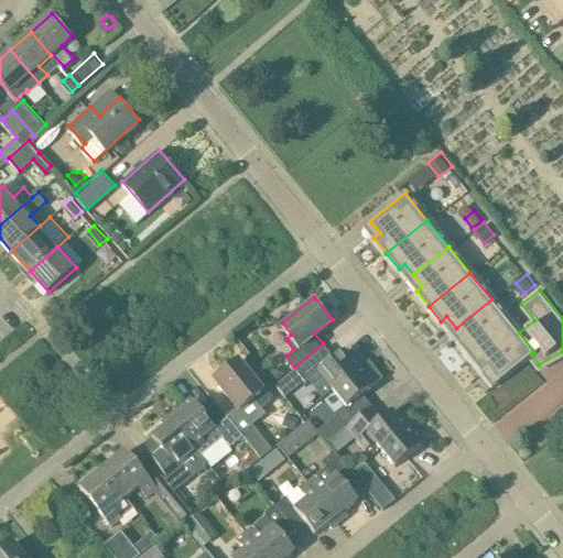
[(491,299),(456,328),(464,338),(458,343),(472,359),(512,326),(491,299)]
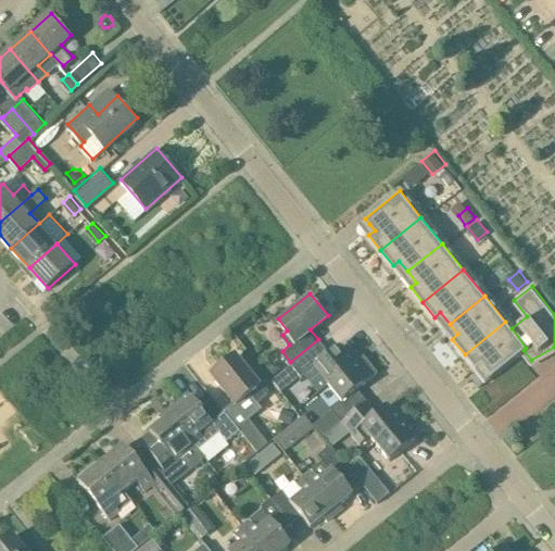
[(505,322),(465,354),(476,368),(482,364),(491,376),(524,350),(526,348),(512,328),(505,322)]
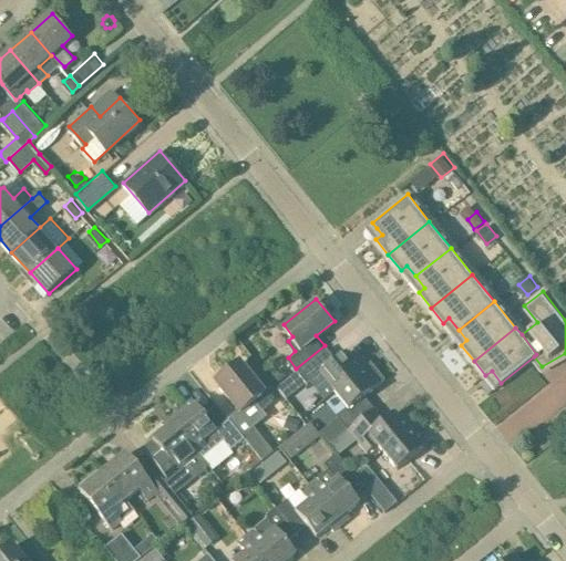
[(311,378),(326,396),(335,388),(366,363),(359,354),(353,359),(346,349),(336,356),(327,345),(298,369),(308,382),(311,378)]
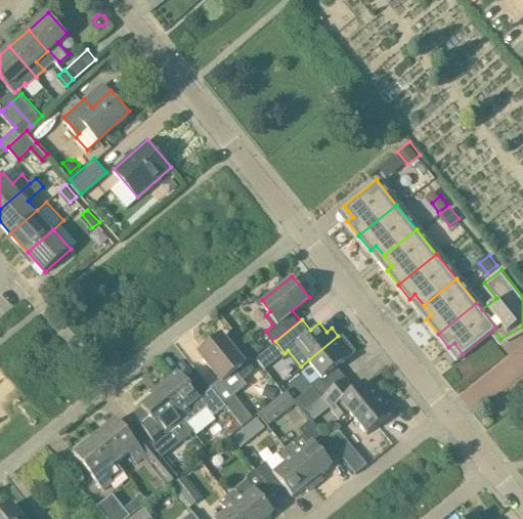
[(243,378),(252,372),(222,334),(200,352),(222,381),(235,370),(243,378)]
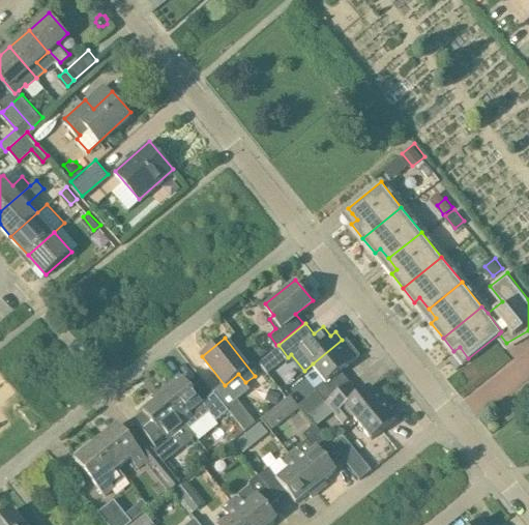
[(347,346),(342,340),(313,363),(325,380),(355,356),(354,355),(358,352),(350,343),(347,346)]
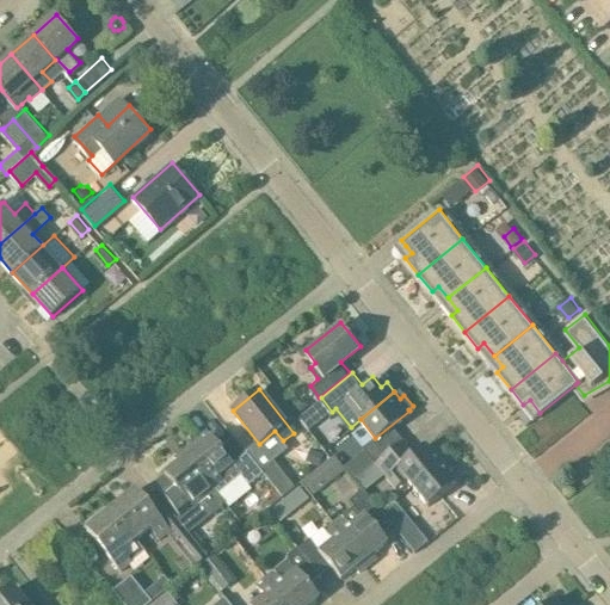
[(297,394),(291,399),(301,409),(312,401),(306,394),(297,394)]
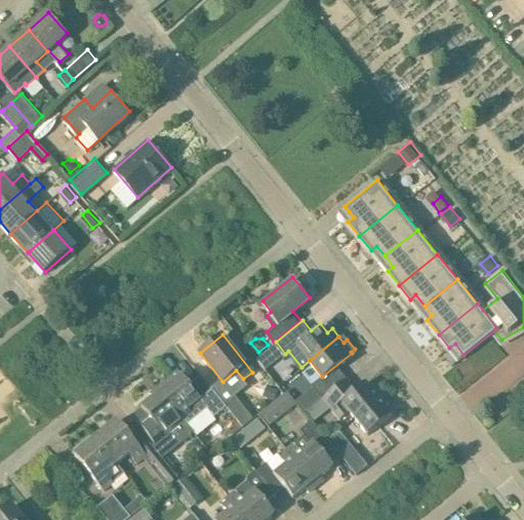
[(269,347),(256,357),(265,367),(277,357),(269,347)]
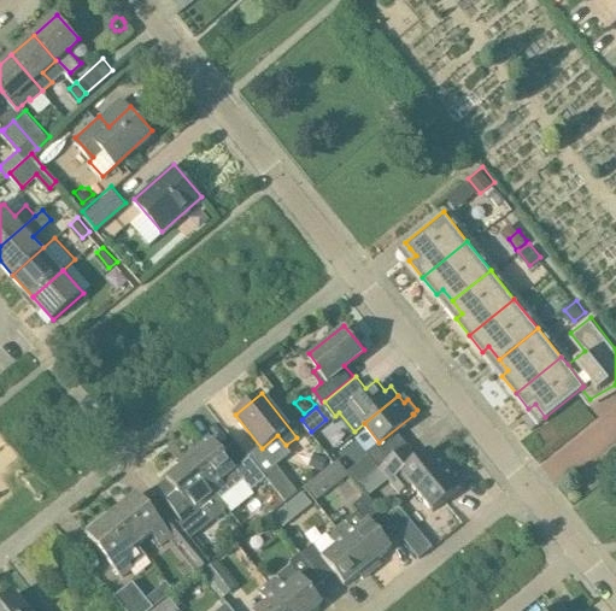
[(197,446),(187,453),(221,495),(244,477),(252,487),(267,475),(236,438),(223,448),(215,439),(200,451),(197,446)]
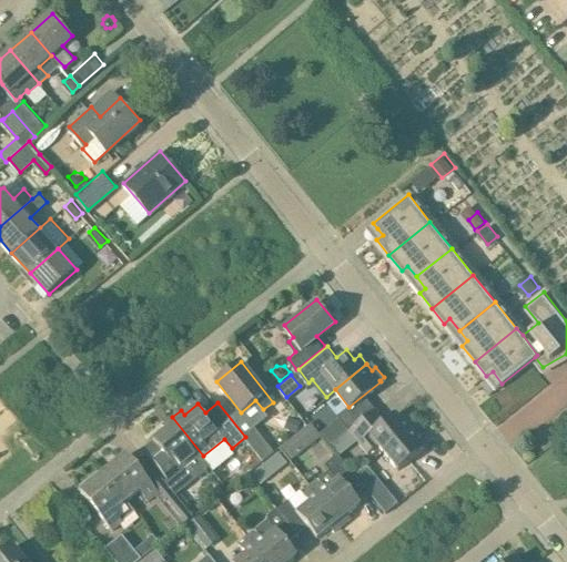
[(376,406),(350,428),(367,451),(377,442),(383,449),(414,423),(407,415),(402,419),(394,409),(386,417),(376,406)]
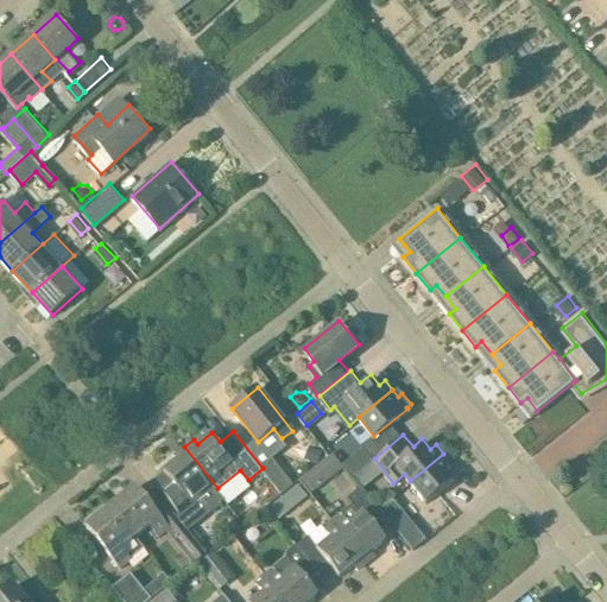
[(310,442),(305,454),(318,458),(323,447),(310,442)]
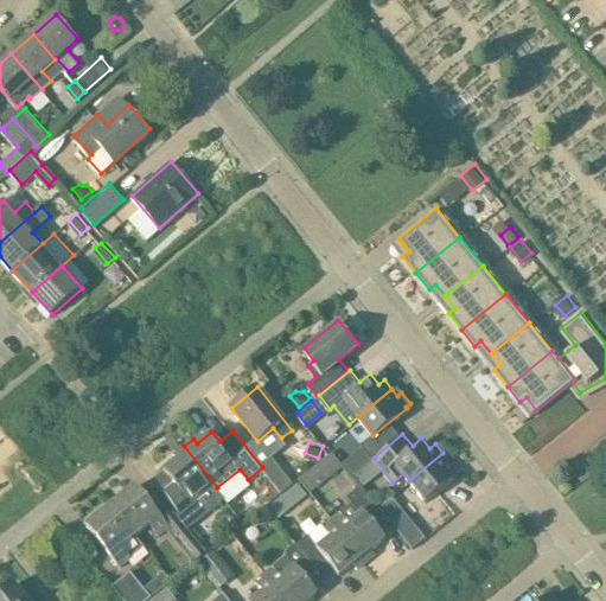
[(344,460),(353,472),(372,456),(362,445),(344,460)]
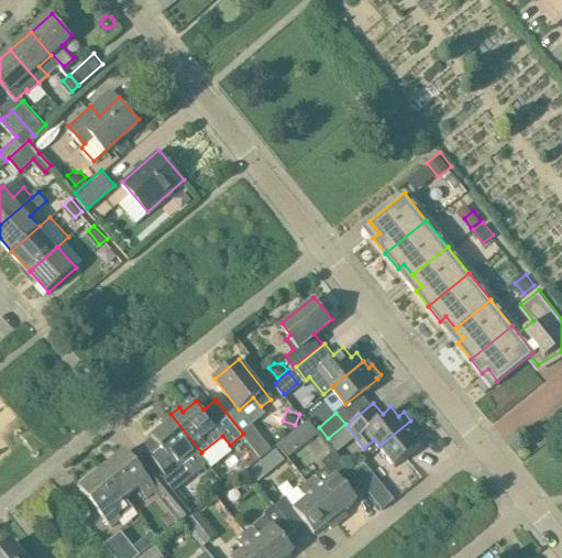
[(154,437),(144,446),(147,450),(165,472),(163,476),(174,489),(198,470),(208,461),(201,452),(171,414),(163,420),(166,425),(153,435),(154,437)]
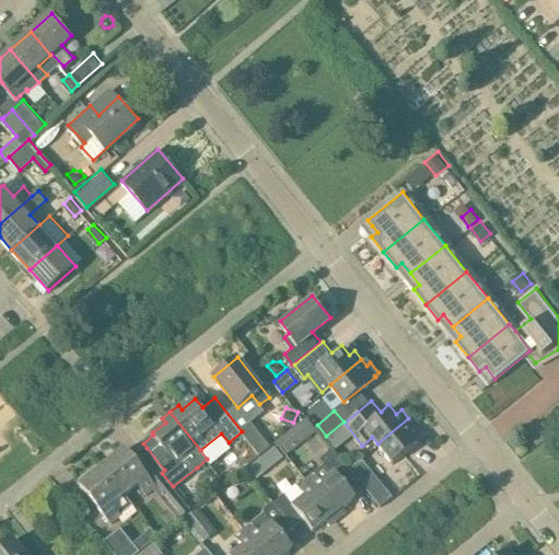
[(303,418),(292,427),(303,440),(318,427),(307,414),(303,418)]
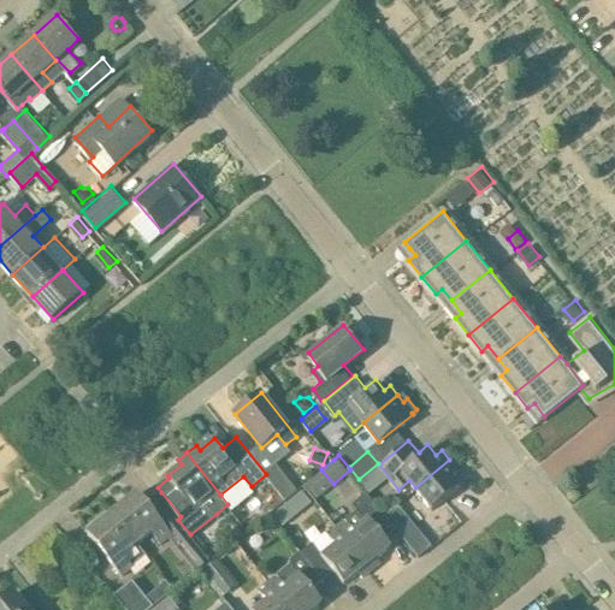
[(449,460),(415,487),(432,508),(460,485),(451,473),(456,469),(449,460)]
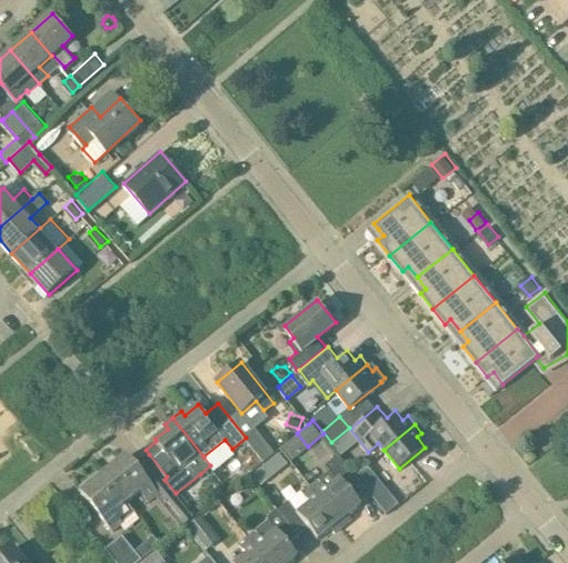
[(256,425),(243,434),(263,459),(276,450),(256,425)]
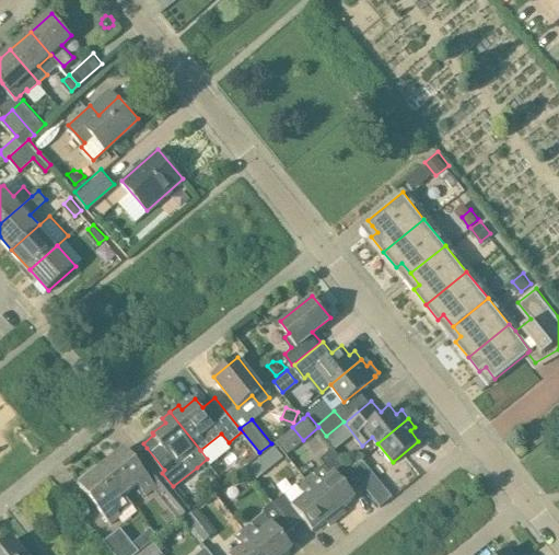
[(324,462),(306,476),(337,516),(345,510),(341,505),(354,495),(346,484),(357,475),(350,466),(334,447),(321,457),(324,462)]
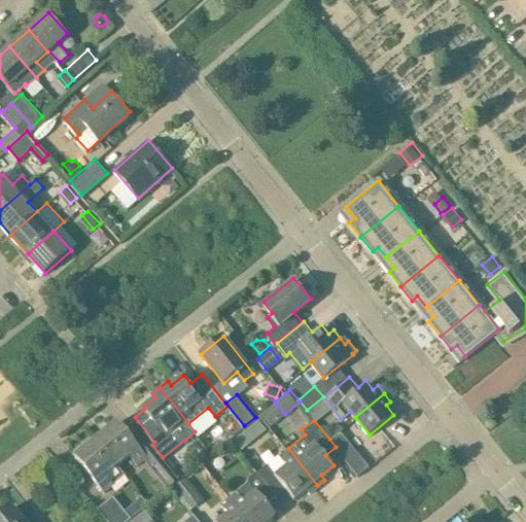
[(116,421),(96,438),(117,464),(129,454),(137,464),(146,457),(116,421)]
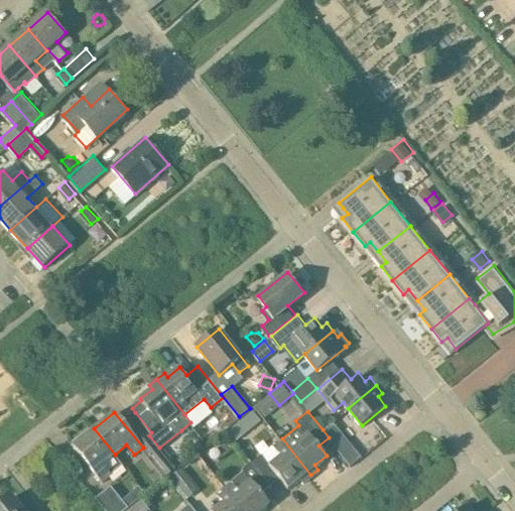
[(238,419),(229,426),(237,436),(243,432),(243,426),(238,419)]
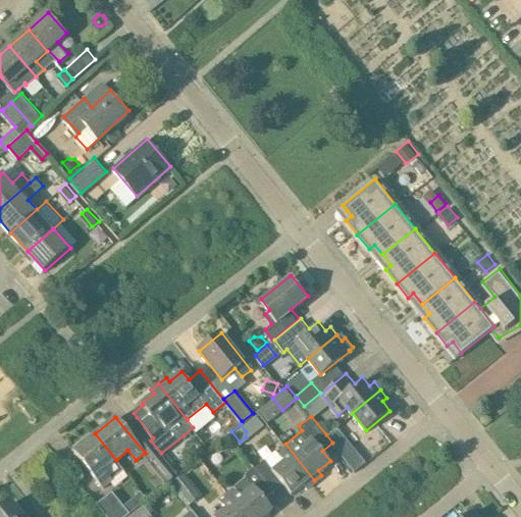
[(326,434),(332,443),(345,458),(354,450),(336,427),(326,434)]
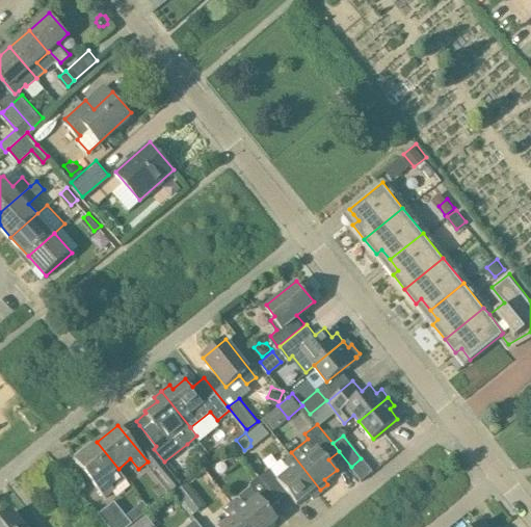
[(118,469),(97,442),(89,448),(86,445),(74,455),(77,458),(76,459),(105,495),(127,478),(118,469)]
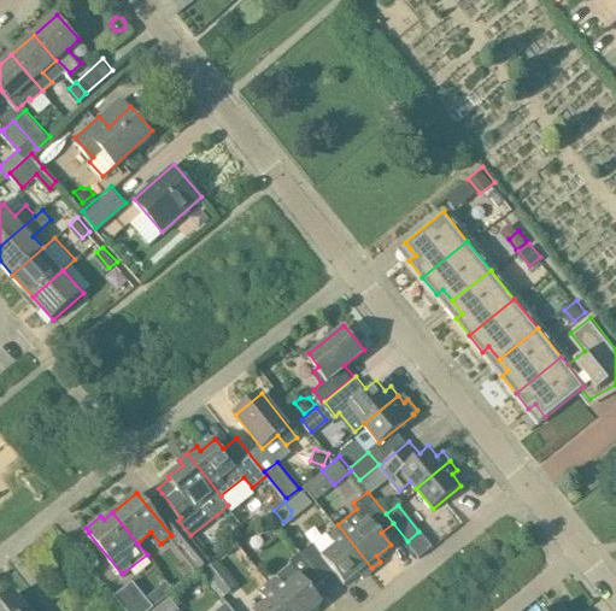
[(327,529),(300,551),(323,580),(334,570),(344,582),(358,570),(362,576),(371,568),(338,524),(328,532),(327,529)]
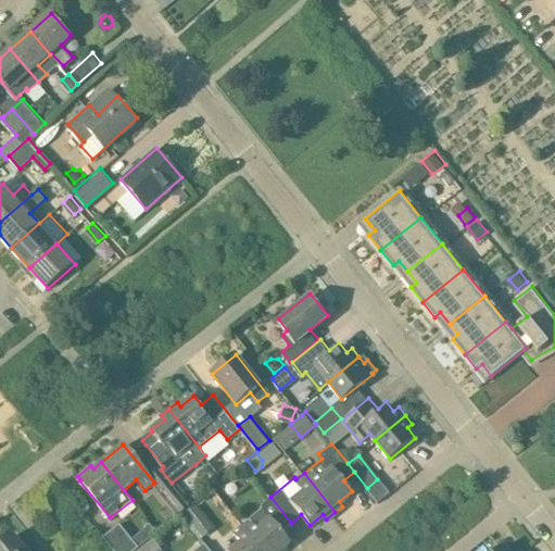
[(190,505),(188,502),(179,491),(167,501),(178,515),(190,505)]
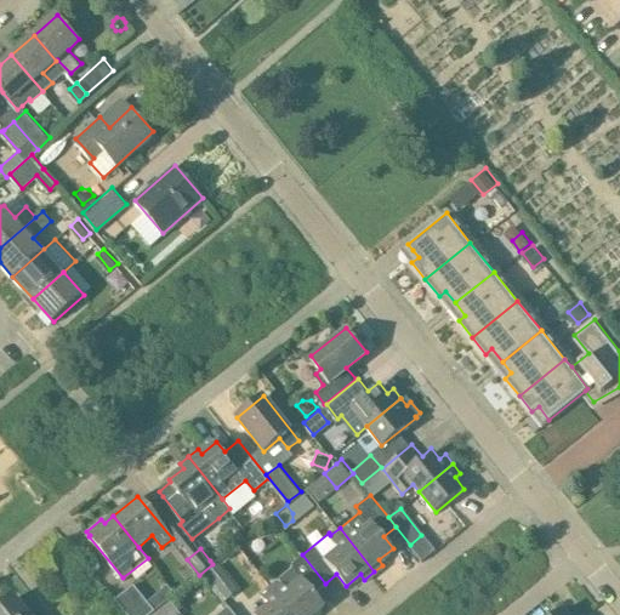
[(279,576),(269,585),(294,614),(310,614),(323,604),(314,593),(325,584),(302,554),(291,563),(293,565),(301,576),(288,587),(279,576)]
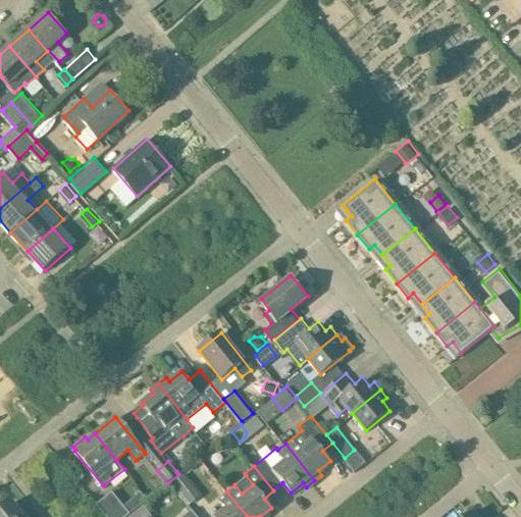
[(184,470),(172,479),(190,501),(201,492),(184,470)]
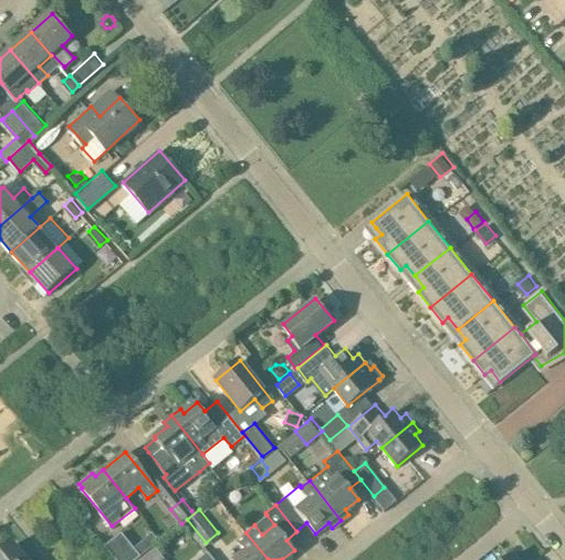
[(123,529),(105,542),(118,559),(133,559),(142,552),(123,529)]
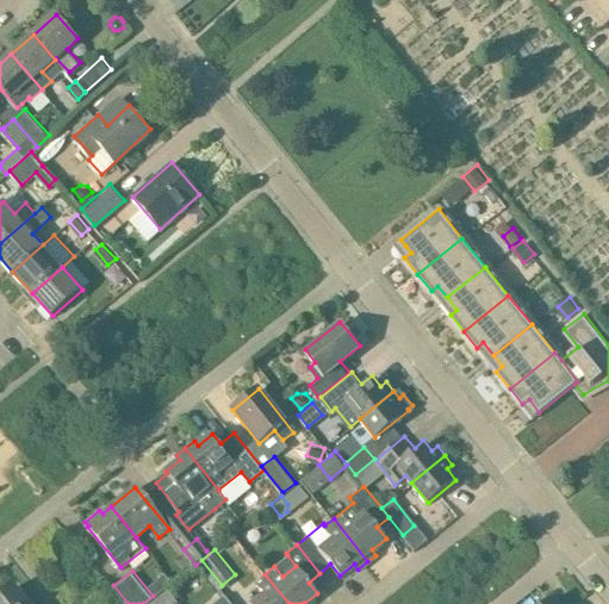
[(165,571),(145,584),(151,593),(172,581),(165,571)]
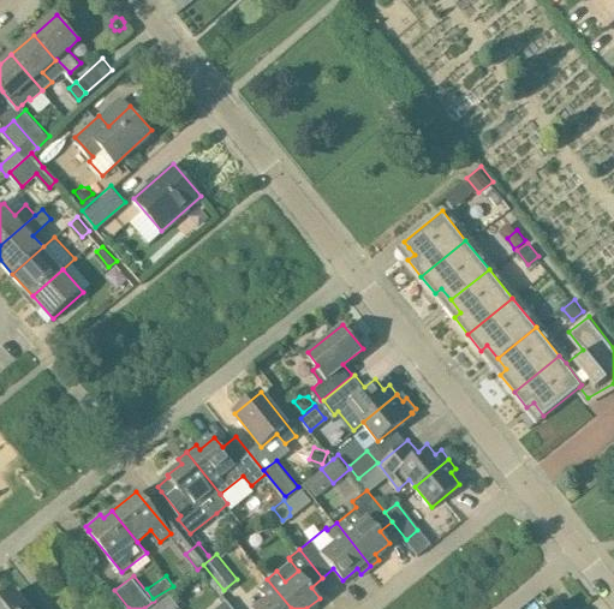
[(266,597),(251,608),(291,608),(267,579),(257,586),(266,597)]
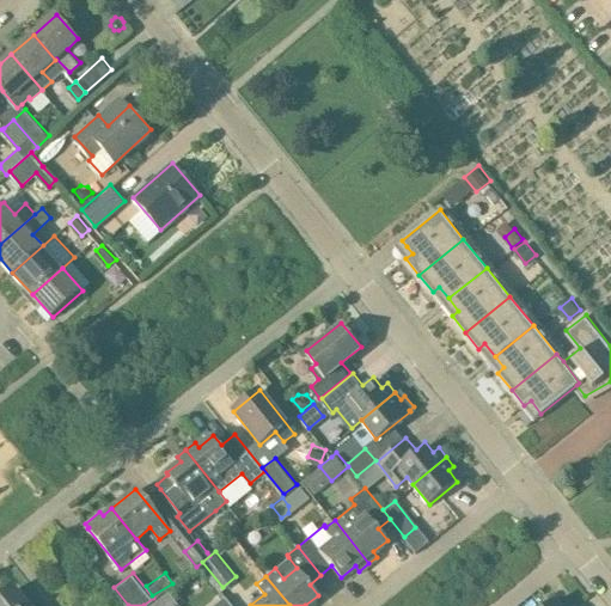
[(29,605),(13,586),(0,595),(0,605),(29,605)]
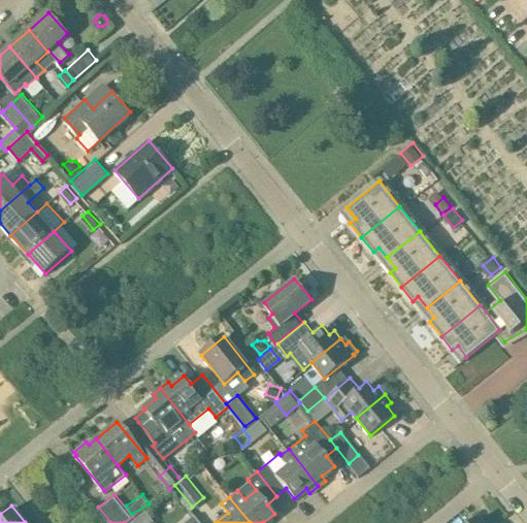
[(202,522),(194,513),(179,522),(202,522)]
